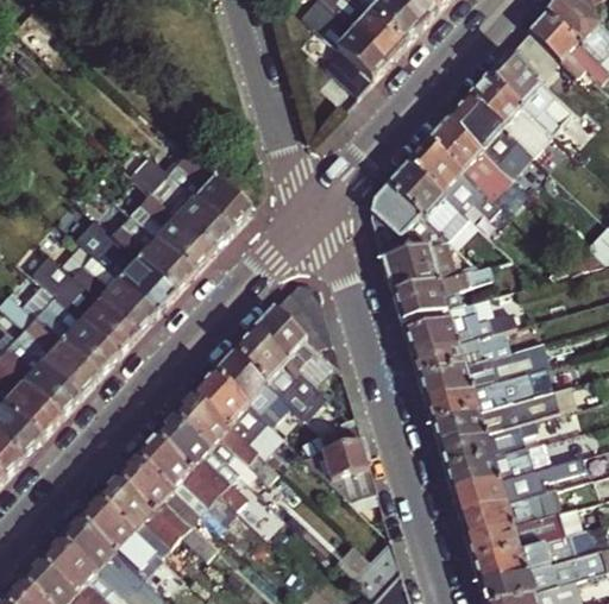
[(389,63),(406,45),(370,13),(363,21),(339,0),(325,0),(328,4),(356,30),(357,27),(375,43),(372,46),(389,63)]
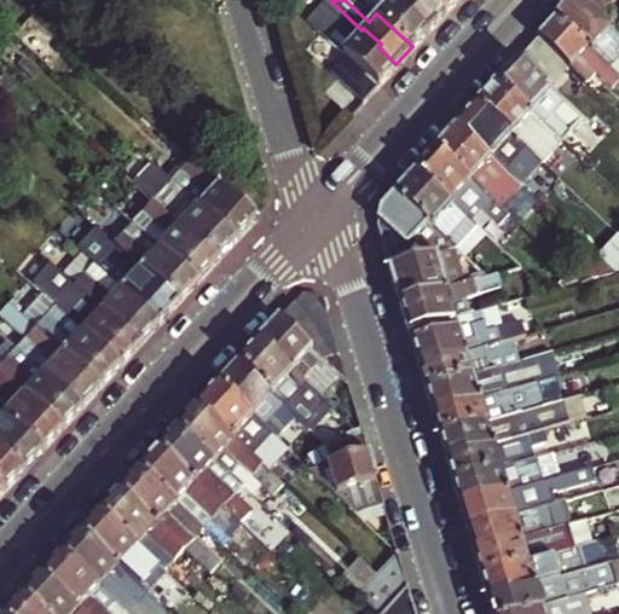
[(362,0),(376,13),(412,46),(427,30),(409,13),(412,10),(403,0),(362,0)]
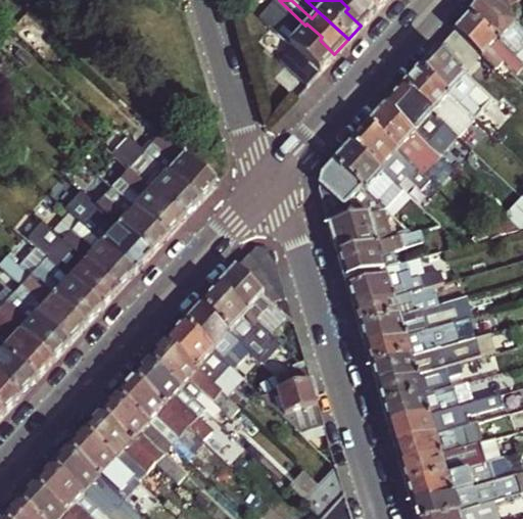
[(361,26),(376,9),(366,0),(340,0),(348,8),(345,11),(361,26)]
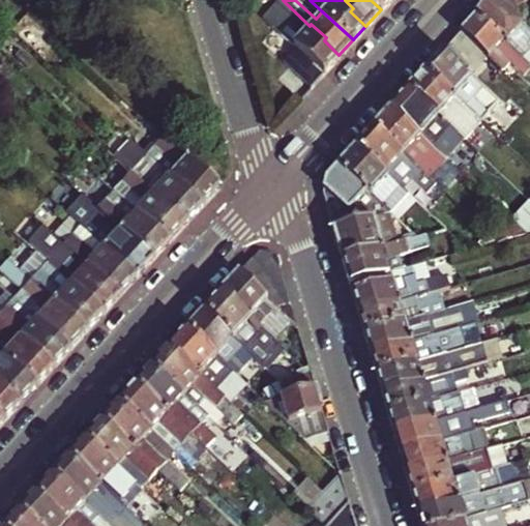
[(371,0),(381,9),(389,0),(371,0)]
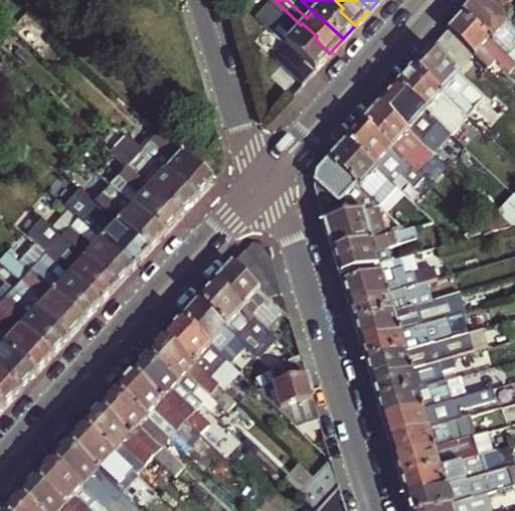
[(514,45),(514,44),(514,43),(514,34),(513,32),(514,29),(514,27),(507,21),(503,7),(509,0),(475,0),(464,12),(513,59),(514,56),(514,45)]
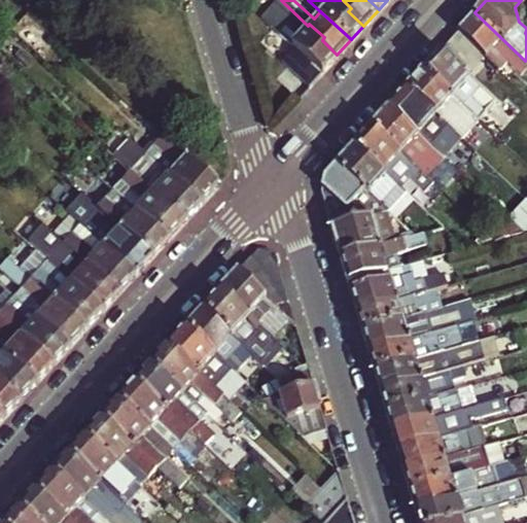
[(309,84),(337,55),(322,40),(324,37),(309,24),(308,26),(284,3),(275,12),(277,14),(272,20),(296,42),(287,53),(289,67),(309,84)]
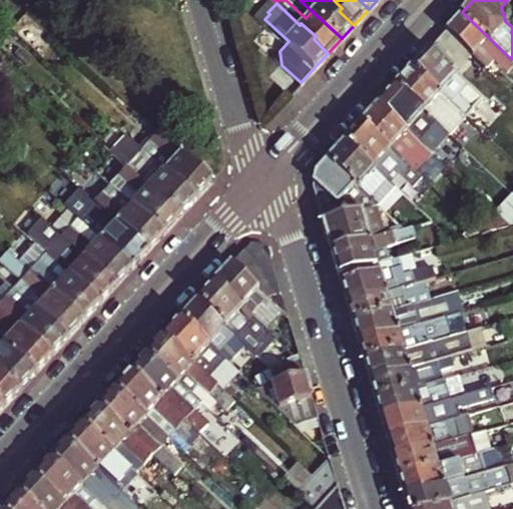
[(512,63),(512,60),(511,59),(462,12),(446,29),(472,52),(487,66),(495,57),(508,69),(512,63)]
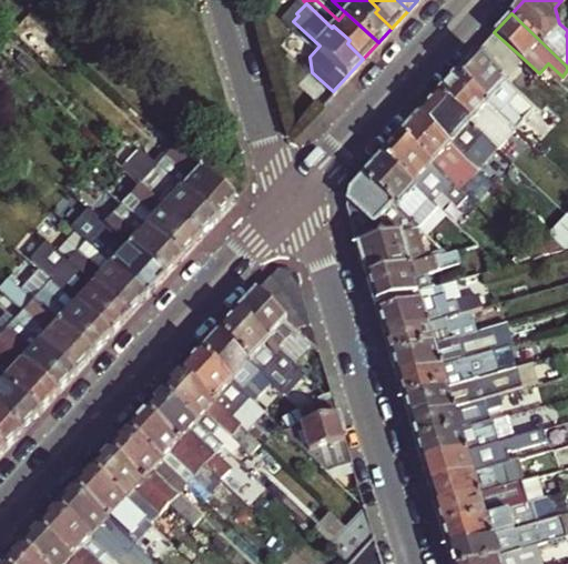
[(476,51),(505,77),(523,58),(494,32),(476,51)]
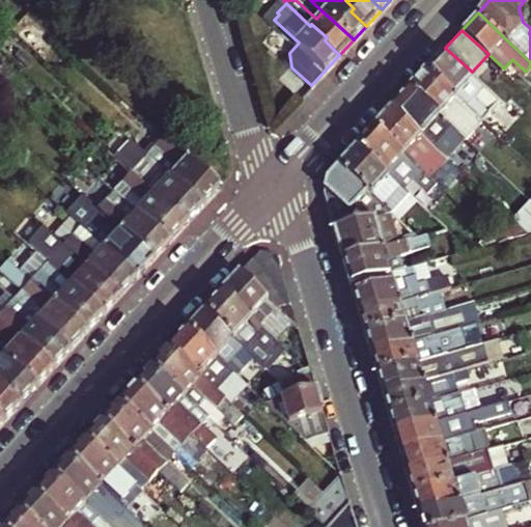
[(491,109),(500,99),(472,72),(445,48),(427,67),(498,133),(499,134),(507,123),(491,109)]
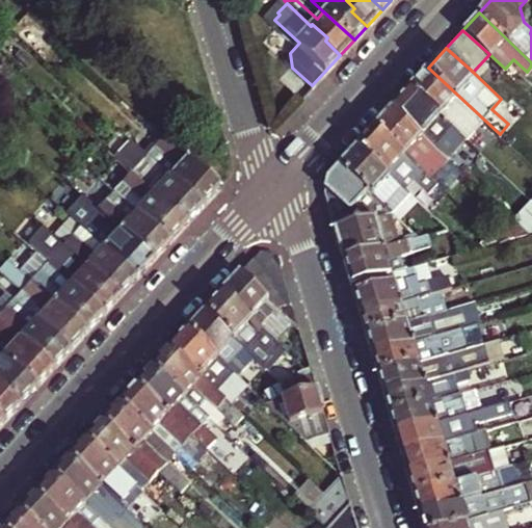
[(493,139),(499,133),(428,68),(410,86),(459,132),(462,128),(455,121),(460,115),(468,123),(484,137),(487,134),(493,139)]
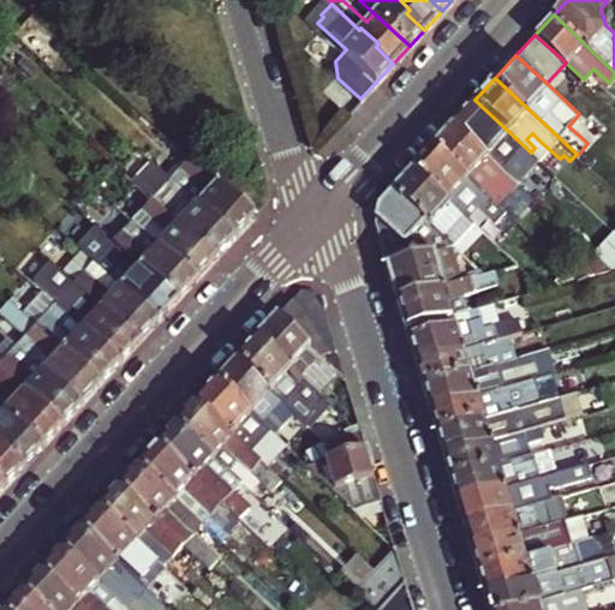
[(550,169),(531,153),(475,100),(453,123),(500,166),(502,167),(514,153),(523,161),(542,179),(550,169)]
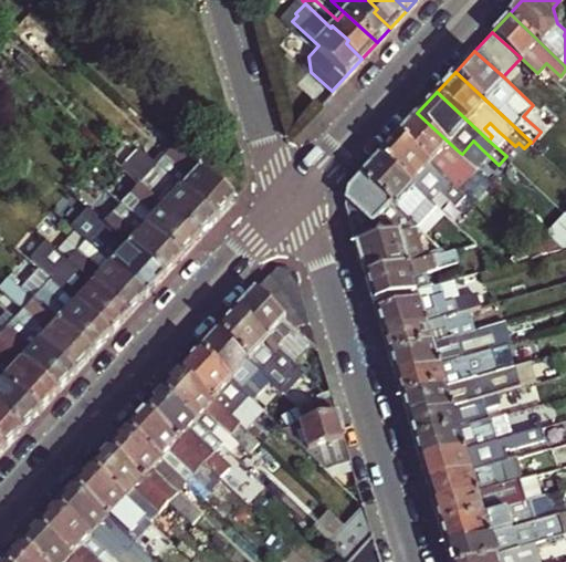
[(442,175),(460,153),(417,113),(398,134),(442,175)]
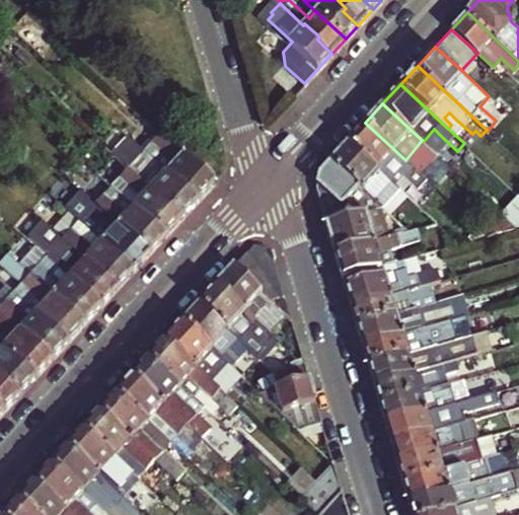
[(444,118),(451,125),(456,120),(449,113),(444,118)]
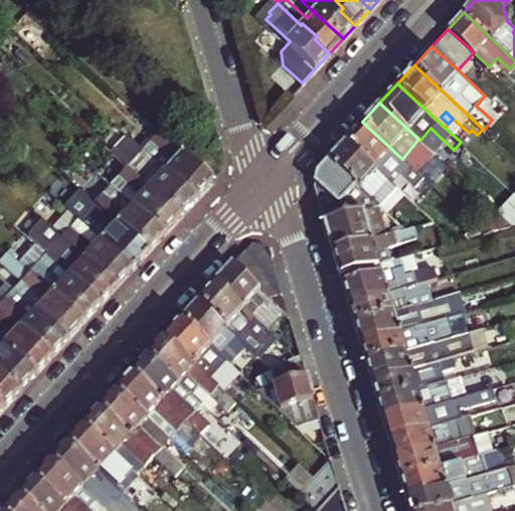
[(411,167),(402,159),(362,122),(345,140),(395,185),(411,167)]
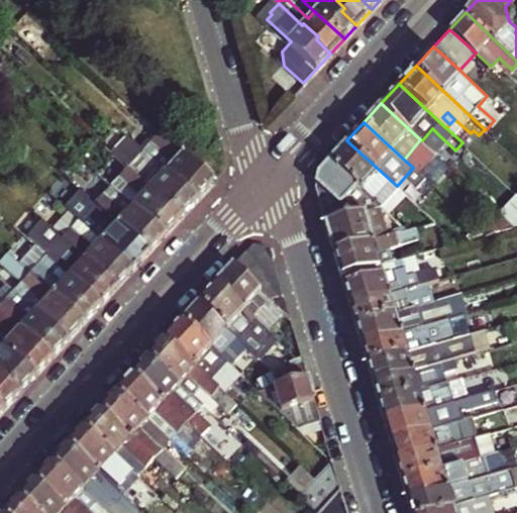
[(422,140),(429,147),(439,135),(432,128),(422,140)]
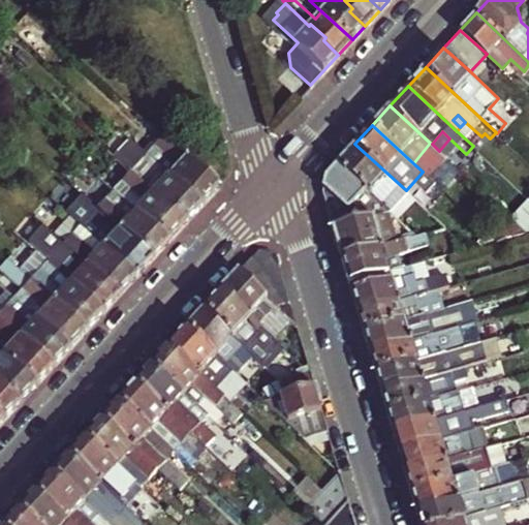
[(203,202),(220,183),(164,132),(148,151),(203,202)]
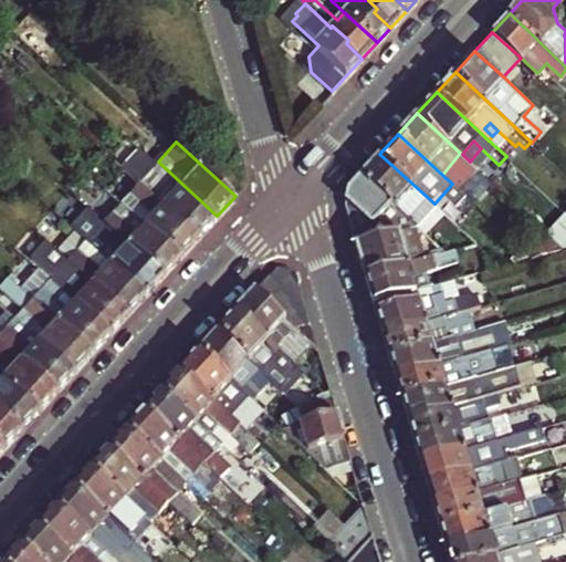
[(200,235),(217,216),(158,162),(143,147),(126,166),(142,179),(200,235)]
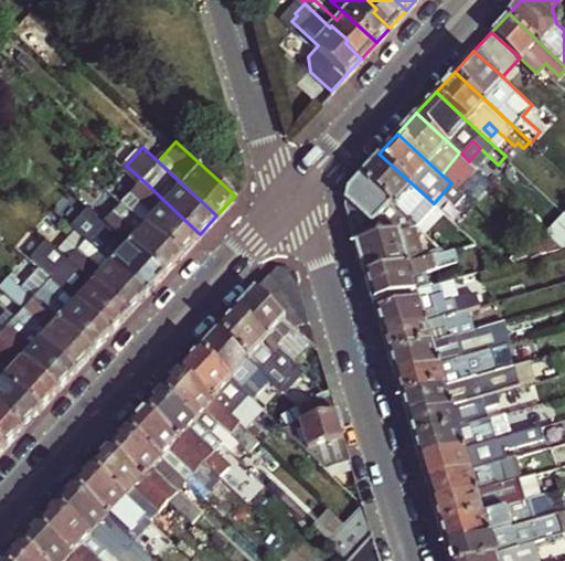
[(415,225),(434,203),(379,154),(359,175),(413,224),(415,225)]
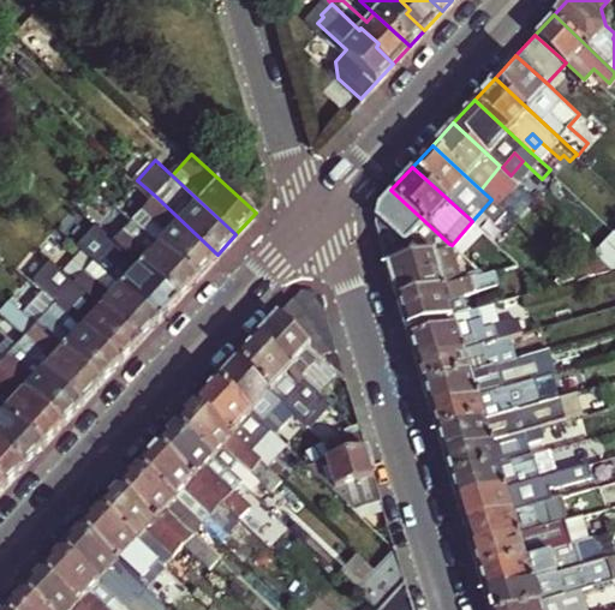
[(404,257),(449,244),(390,190),(380,203),(375,220),(388,262),(404,257)]
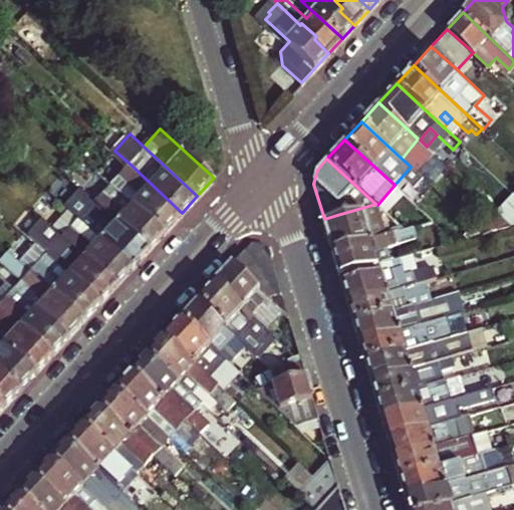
[(165,231),(182,213),(129,163),(111,182),(165,231)]
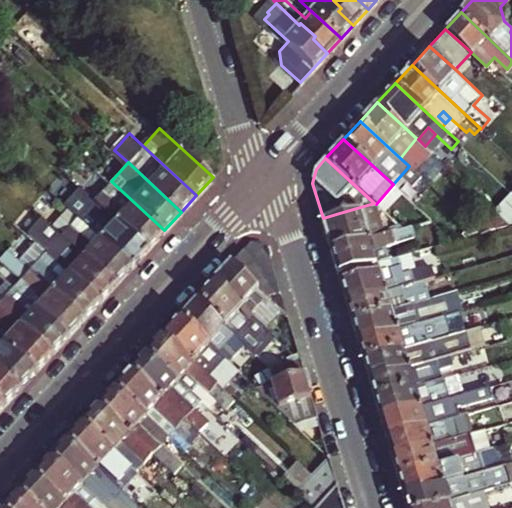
[(149,247),(164,230),(111,181),(95,198),(149,247)]
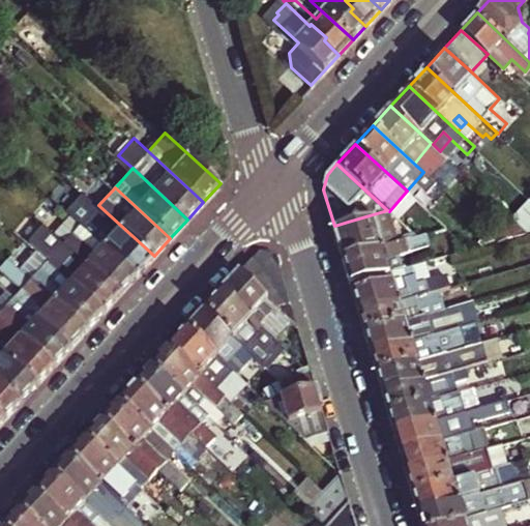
[(138,273),(154,256),(98,205),(85,193),(74,204),(68,210),(69,211),(82,223),(138,273)]
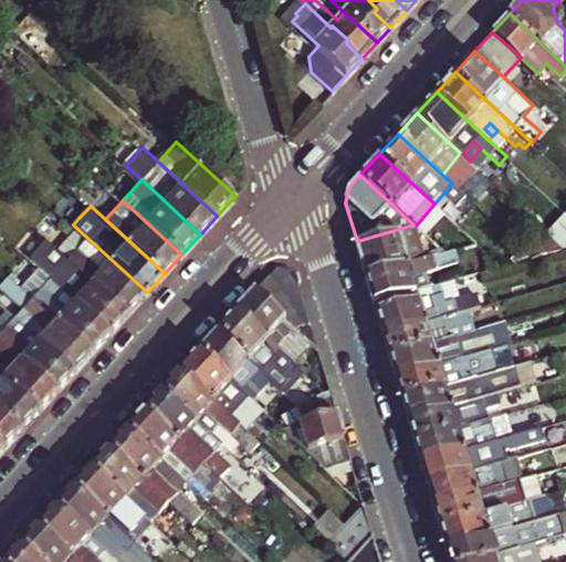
[(366,273),(427,256),(423,243),(420,245),(413,225),(371,237),(357,241),(366,273)]
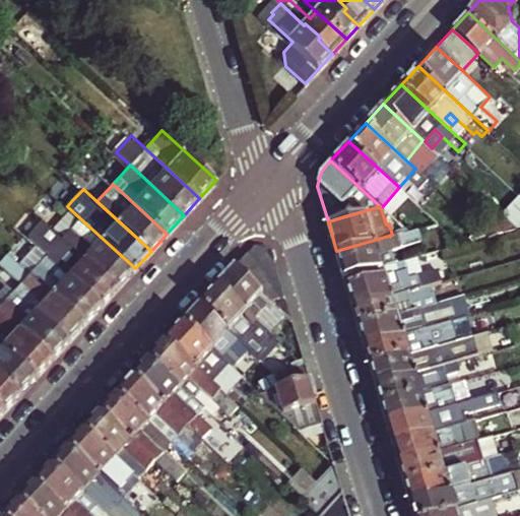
[(119,285),(135,268),(80,218),(68,207),(52,226),(119,285)]
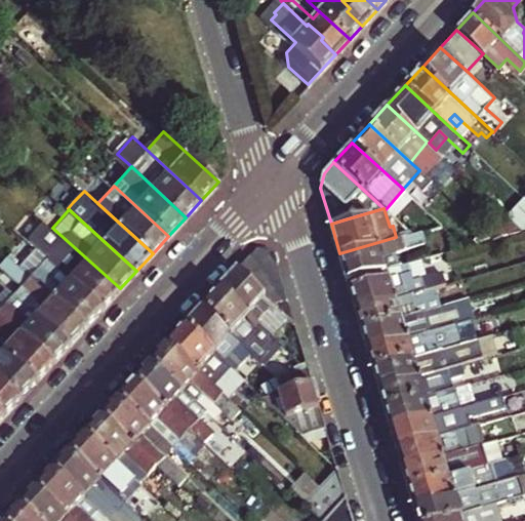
[(104,306),(120,288),(52,228),(43,219),(28,237),(48,255),(104,306)]
